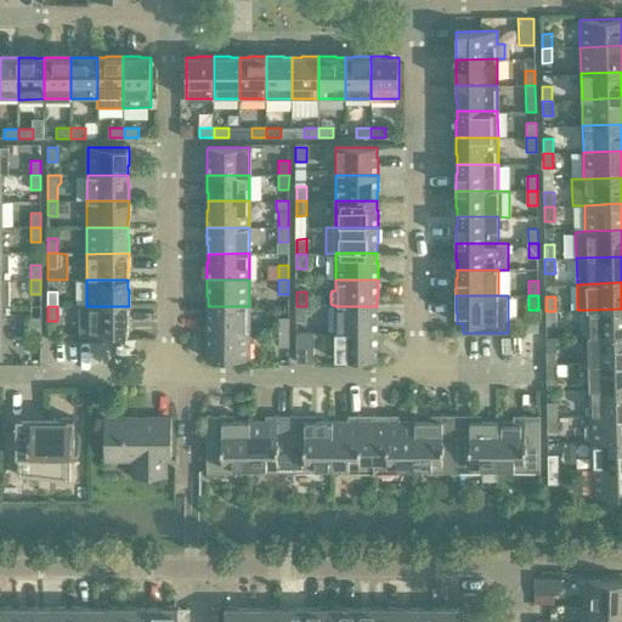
[(129,306),(86,306),(79,306),(79,340),(105,340),(105,333),(128,333),(128,322),(129,322),(129,306)]
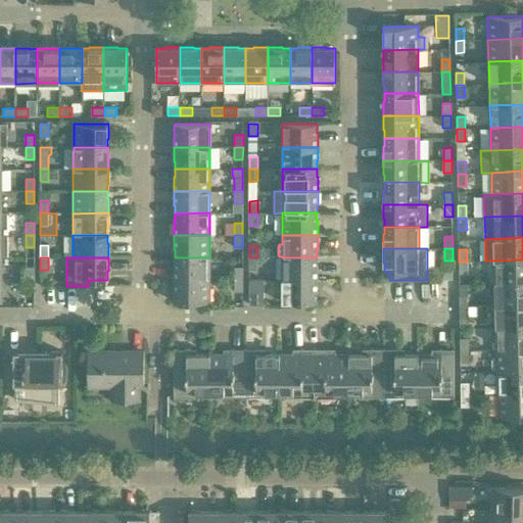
[(174,265),(174,279),(209,279),(209,257),(175,257),(175,265),(174,265)]
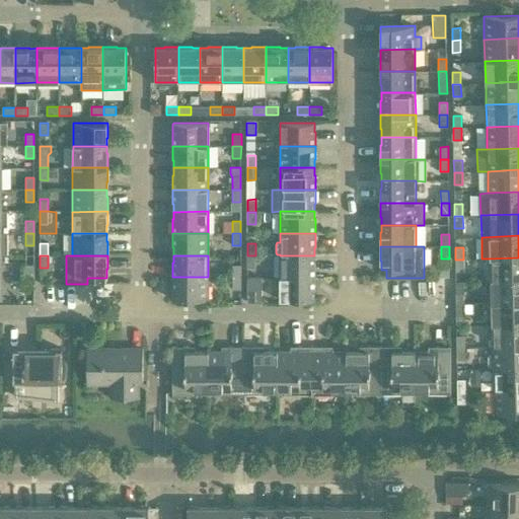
[(255,255),(247,255),(247,268),(255,268),(255,255)]
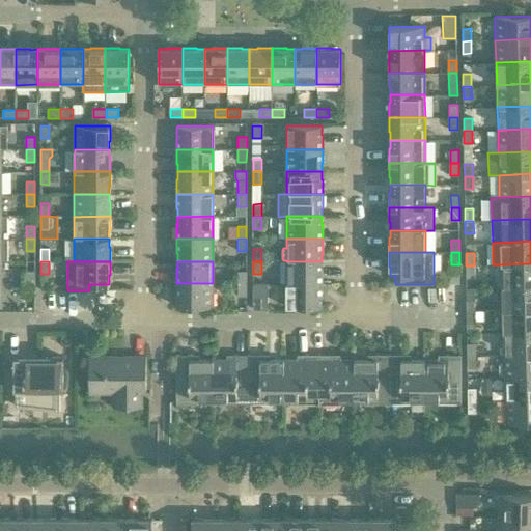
[(286,261),(286,283),(323,283),(323,269),(322,269),(322,261),(286,261)]
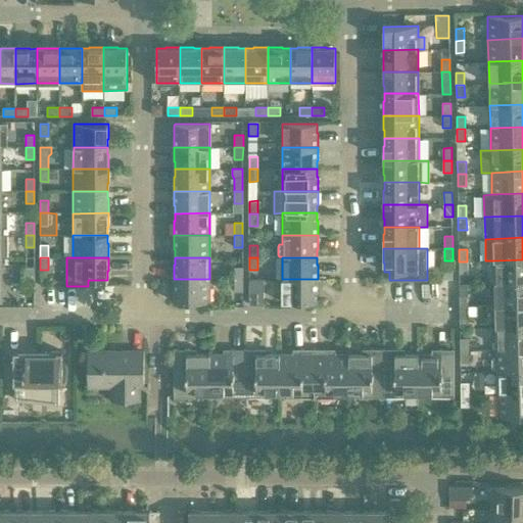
[(494,283),(522,282),(522,259),(493,260),(493,270),(489,270),(489,282),(494,282),(494,283)]
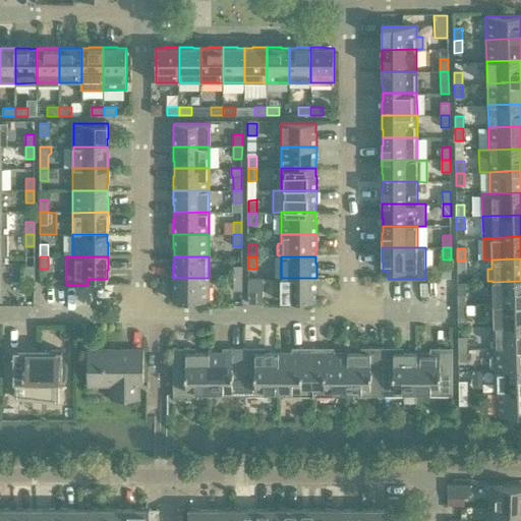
[(457,261),(457,273),(465,273),(465,261),(457,261)]
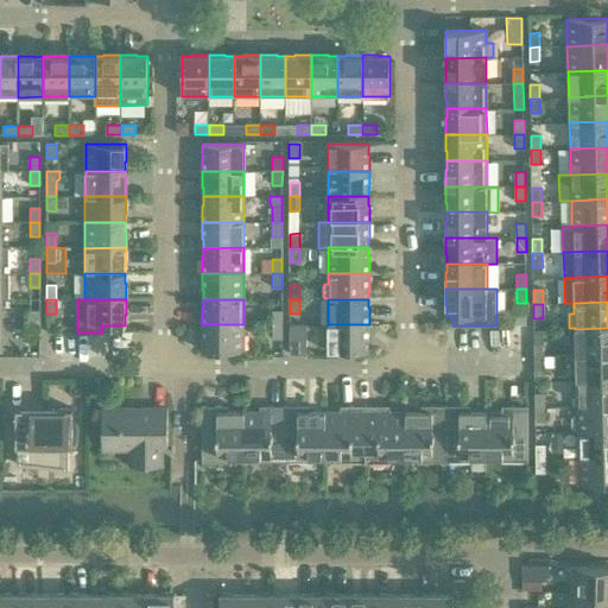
[(30,310),(30,324),(40,324),(40,310),(30,310)]
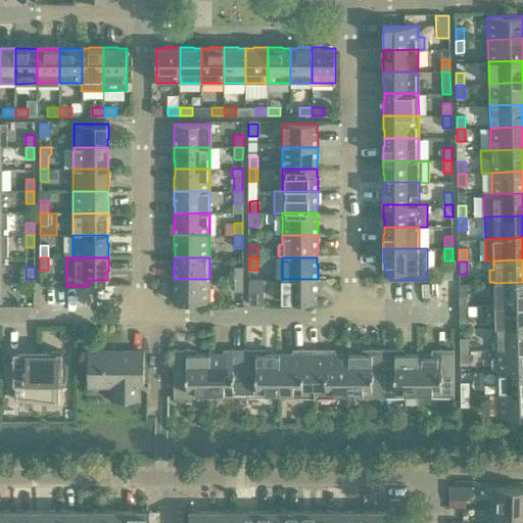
[(234,267),(234,279),(242,279),(242,267),(234,267)]
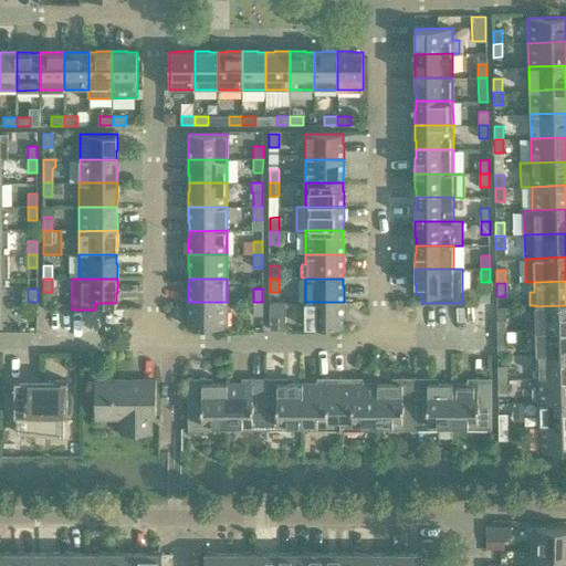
[(38,302),(28,302),(28,315),(38,315),(38,302)]
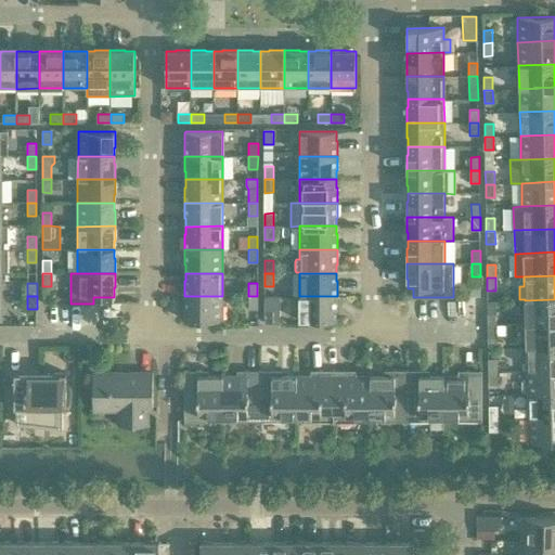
[(222,296),(184,296),(184,311),(185,311),(185,321),(222,321),(222,296)]
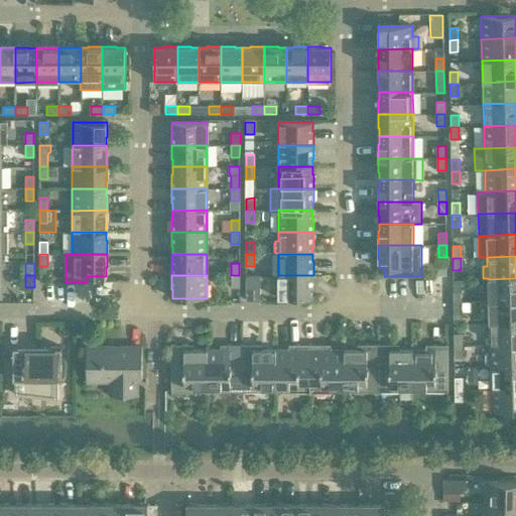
[(239,275),(231,275),(231,287),(239,287),(239,275)]
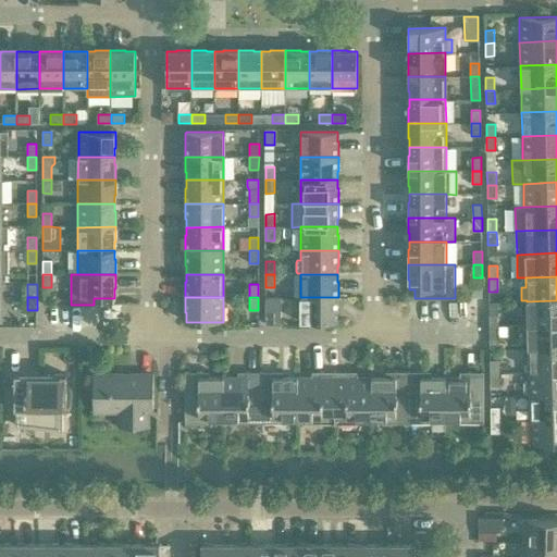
[(338,297),(300,297),(300,322),(337,322),(337,312),(338,312),(338,297)]
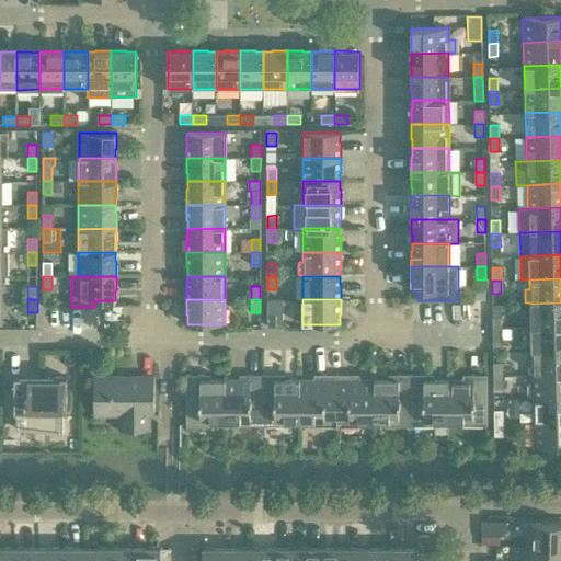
[(267,300),(267,327),(284,327),(283,300),(267,300)]
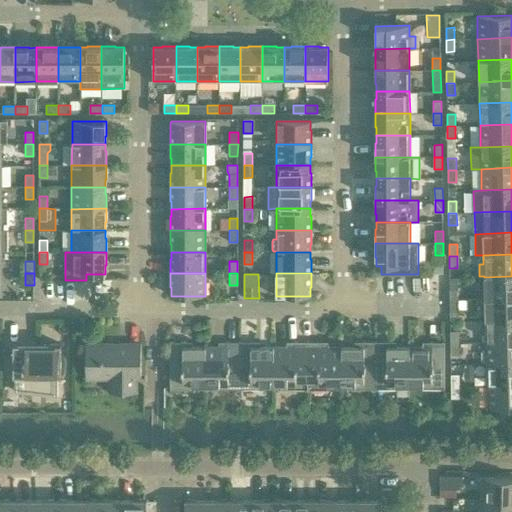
[(511,276),(484,277),(484,299),(511,298),(511,276)]
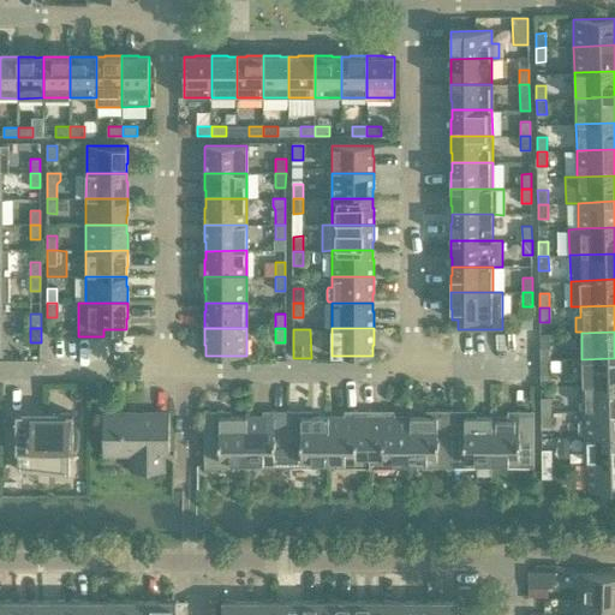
[(539,334),(541,360),(550,360),(549,346),(553,342),(553,334),(539,334)]
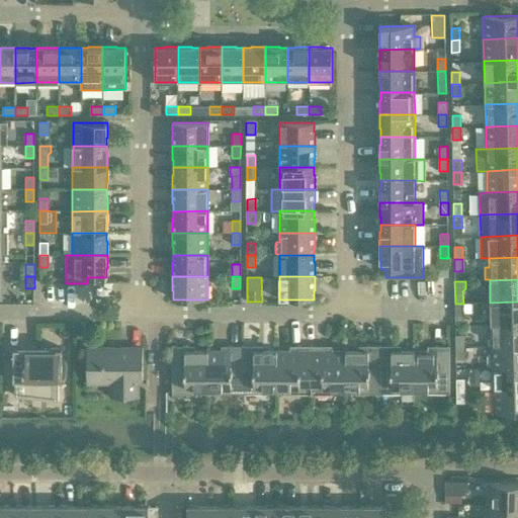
[(517,301),(490,303),(491,324),(517,323),(517,301)]
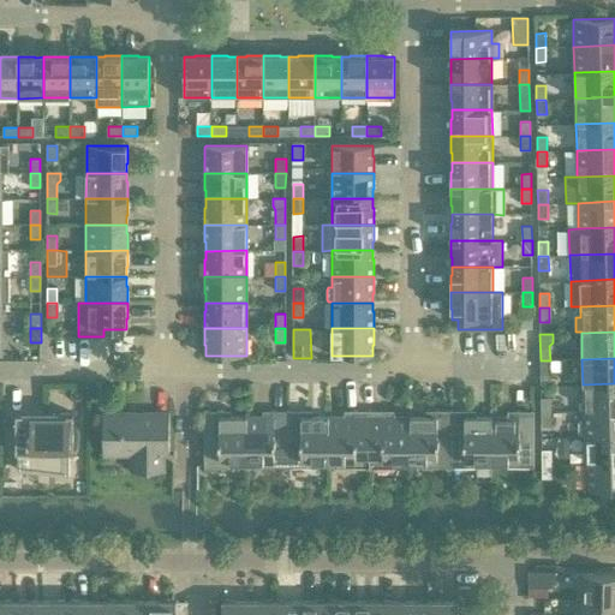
[(550,360),(541,360),(541,375),(550,375),(550,360)]
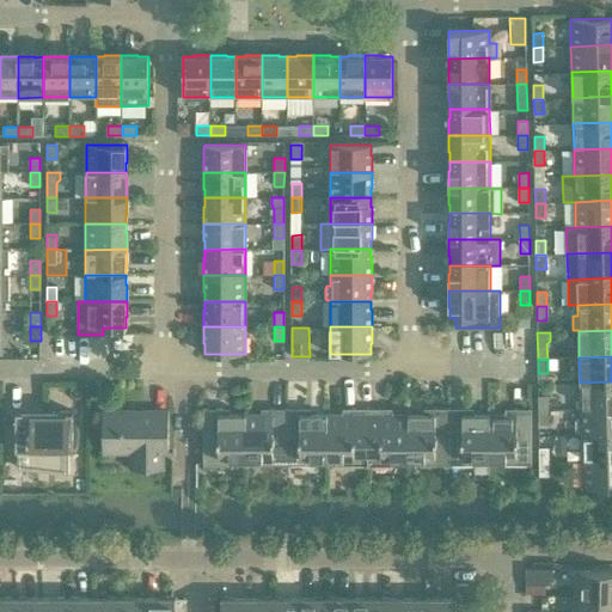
[(611,381),(580,383),(580,409),(611,408),(611,381)]
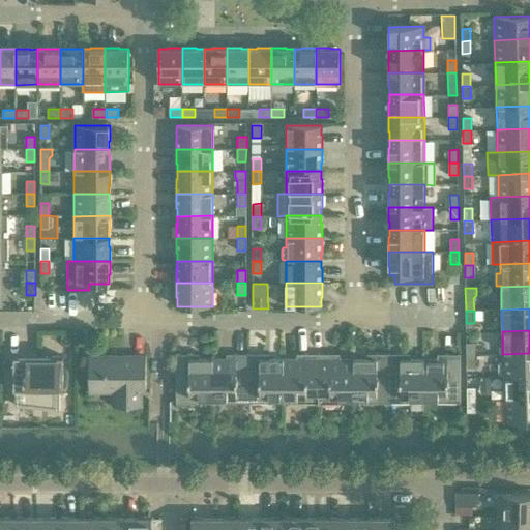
[(466,343),(466,355),(474,355),(474,343),(466,343)]
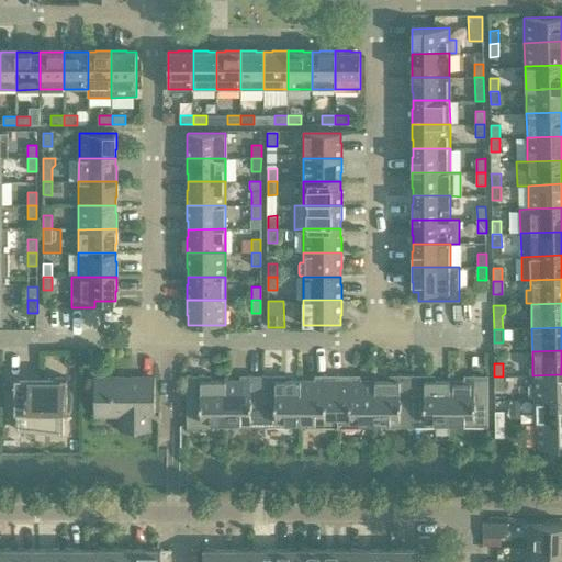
[(534,398),(534,400),(561,398),(561,374),(532,375),(534,385),(530,385),(528,386),(528,397),(530,398),(534,398)]
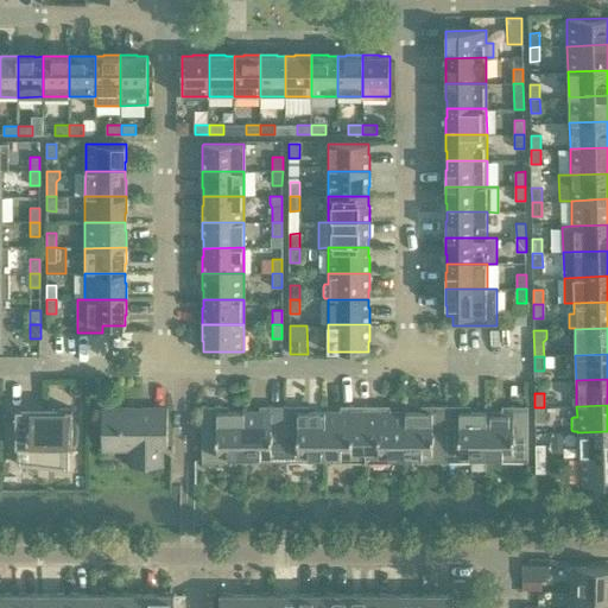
[(228,456),(244,456),(244,412),(219,412),(219,407),(219,406),(202,406),(202,462),(228,462),(228,456)]
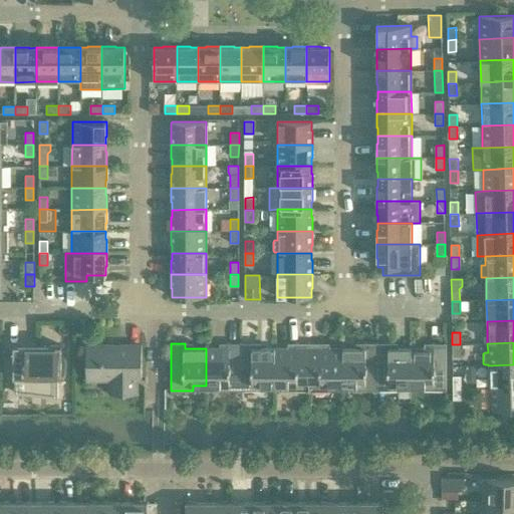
[(219,391),(240,391),(240,343),(226,343),(226,344),(227,344),(227,348),(206,348),(206,386),(219,386),(219,391)]
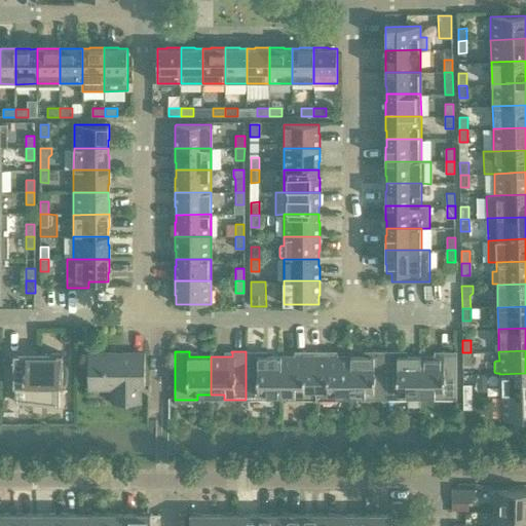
[(267,395),(280,395),(280,357),(258,357),(258,352),(259,352),(259,351),(246,351),(246,400),(267,400),(267,395)]
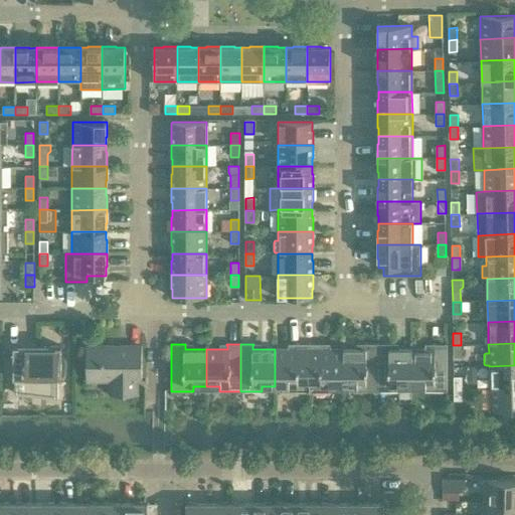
[(288,391),(309,391),(309,344),(295,344),(295,345),(296,345),(296,349),(275,349),(275,386),(288,386),(288,391)]
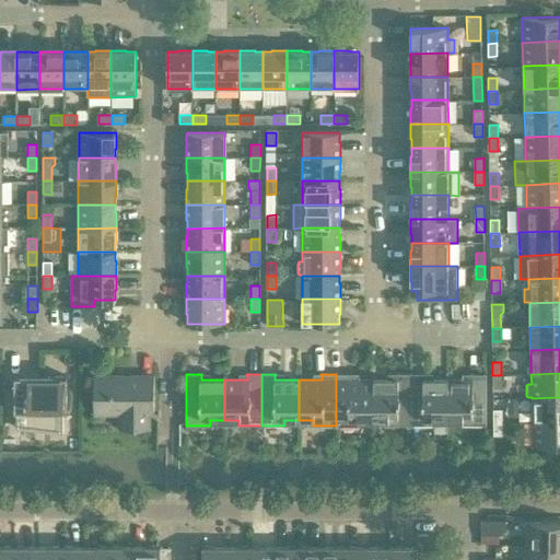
[(359,420),(373,420),(373,380),(349,380),(349,375),(350,375),(350,374),(336,374),(336,426),(359,426),(359,420)]
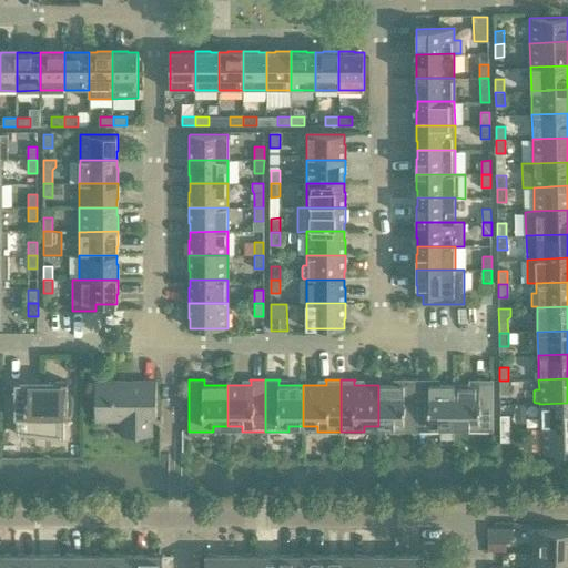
[(393,432),(416,432),(416,379),(401,379),(401,381),(402,381),(402,385),(378,385),(378,426),(393,426),(393,432)]
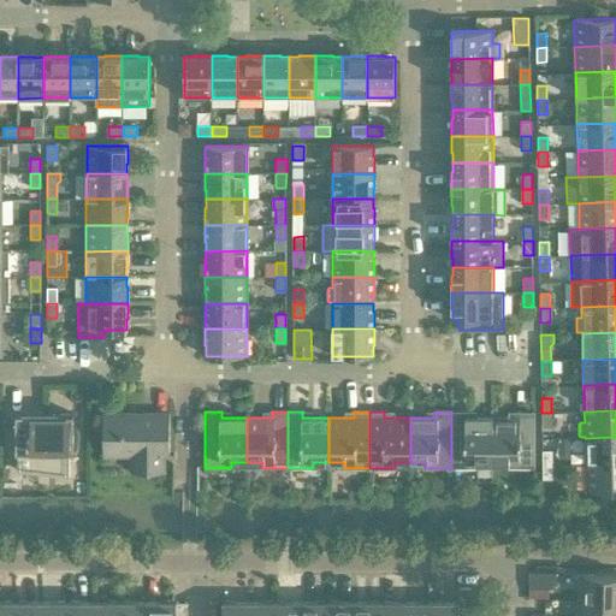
[(477,462),(492,462),(492,418),(466,418),(466,413),(467,413),(467,412),(451,412),(451,468),(477,468),(477,462)]
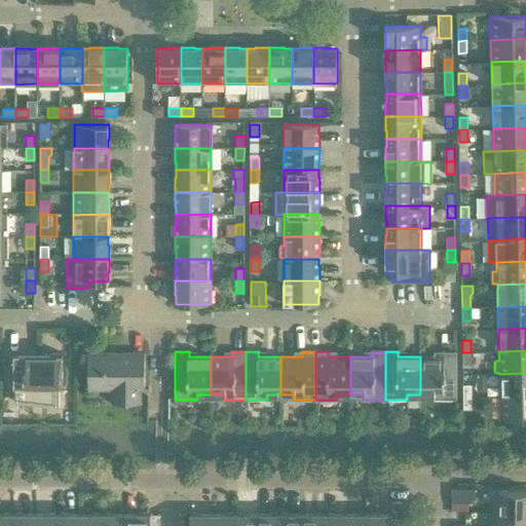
[(420,357),(420,395),(434,395),(434,400),(456,400),(456,351),(441,351),(441,352),(442,352),(442,357),(420,357)]
